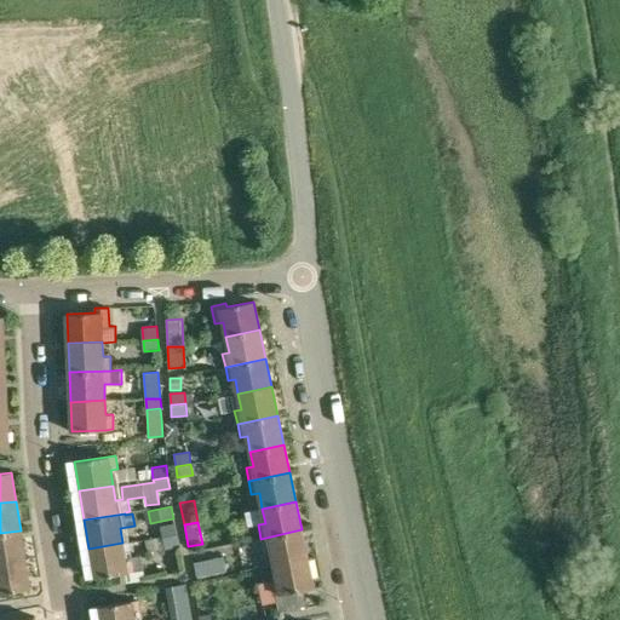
[(160,526),(162,537),(164,538),(178,534),(174,523),(160,526)]
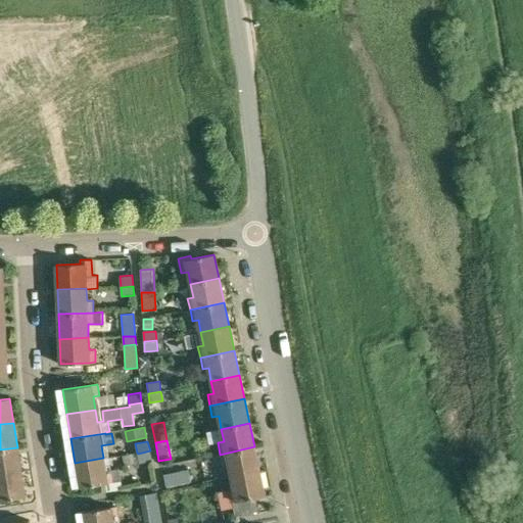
[(231,477),(259,471),(254,446),(220,455),(222,465),(228,464),(231,477)]
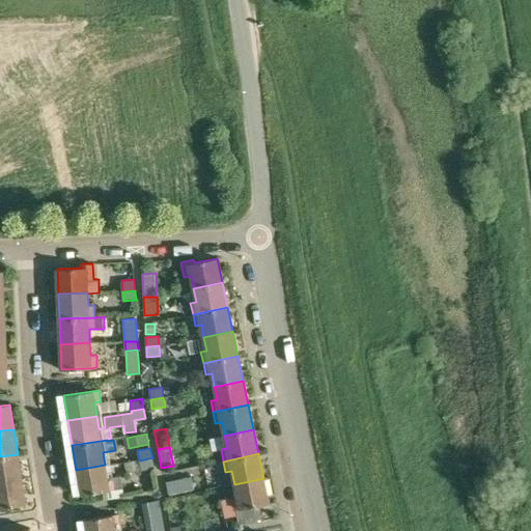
[(0,482),(22,479),(18,454),(0,456),(0,482)]
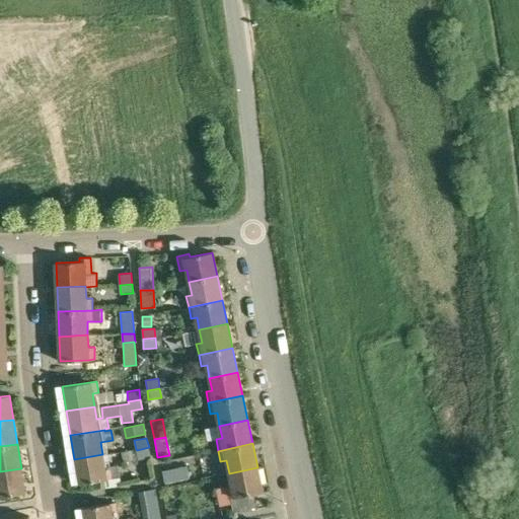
[(137,450),(136,449),(122,452),(124,461),(138,458),(139,459),(151,457),(149,447),(137,450)]
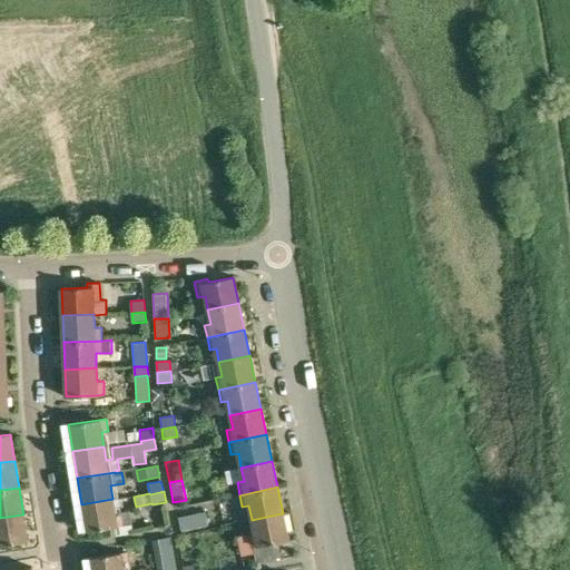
[(112,499),(81,504),(86,531),(117,526),(133,523),(130,511),(121,512),(115,513),(112,499)]
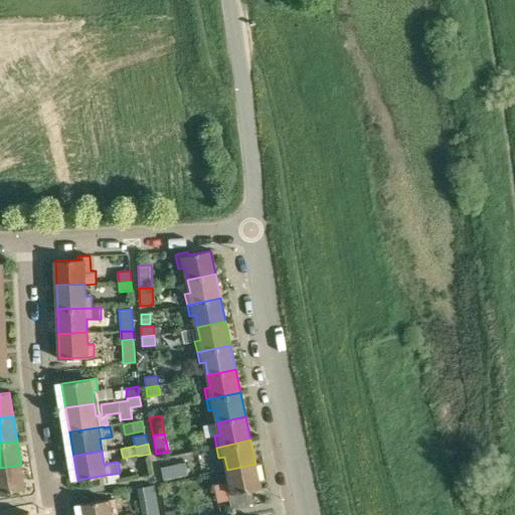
[(164,480),(198,473),(196,460),(161,467),(164,480)]
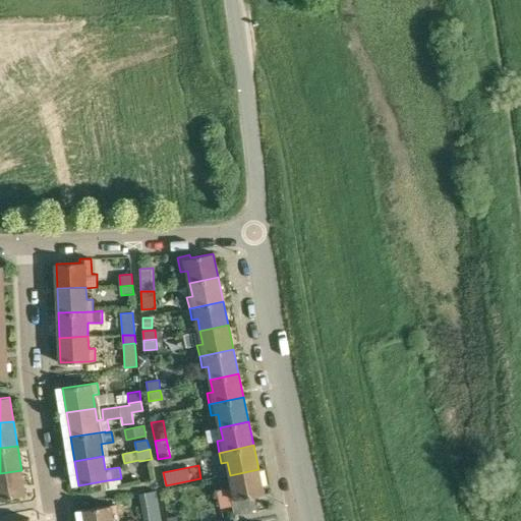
[(258,469),(230,475),(233,487),(218,490),(221,507),(232,505),(233,510),(252,506),(250,496),(264,494),(258,469)]
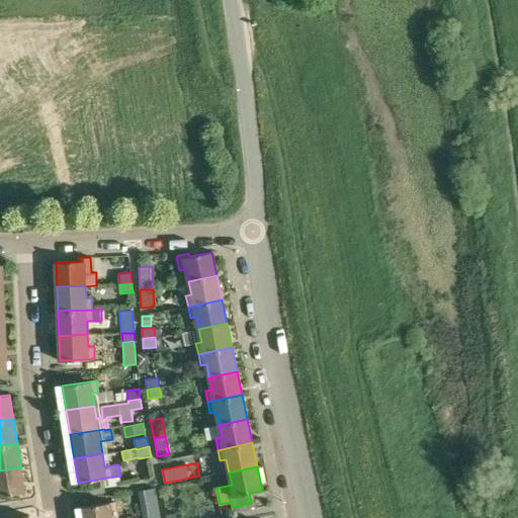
[(21,467),(0,470),(0,495),(25,492),(21,467)]
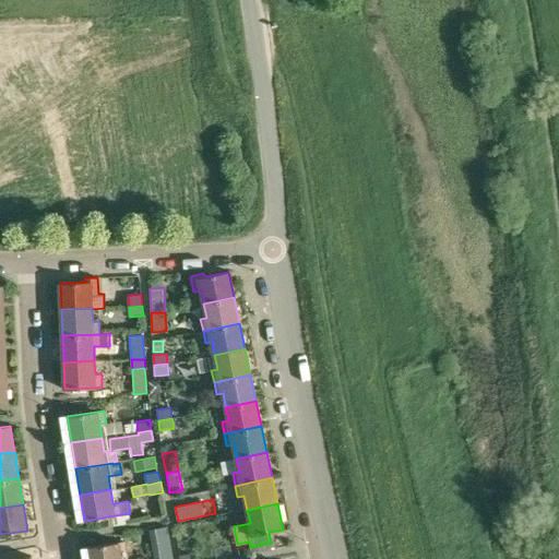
[(154,558),(174,558),(167,526),(149,530),(154,558)]
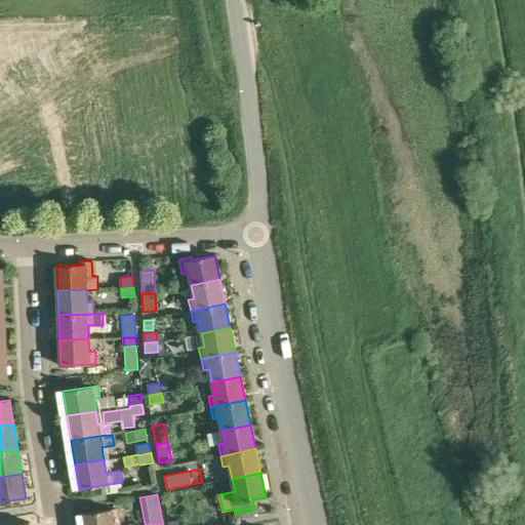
[(83,514),(84,524),(113,524),(113,522),(120,521),(118,508),(83,514)]
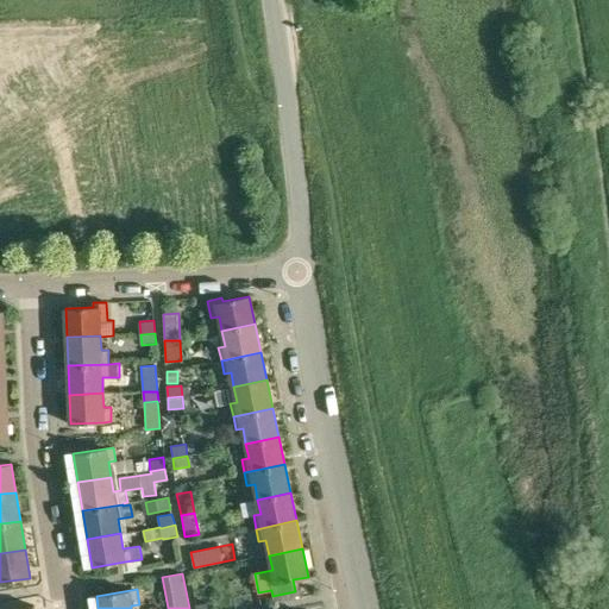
All buildings are outlined.
